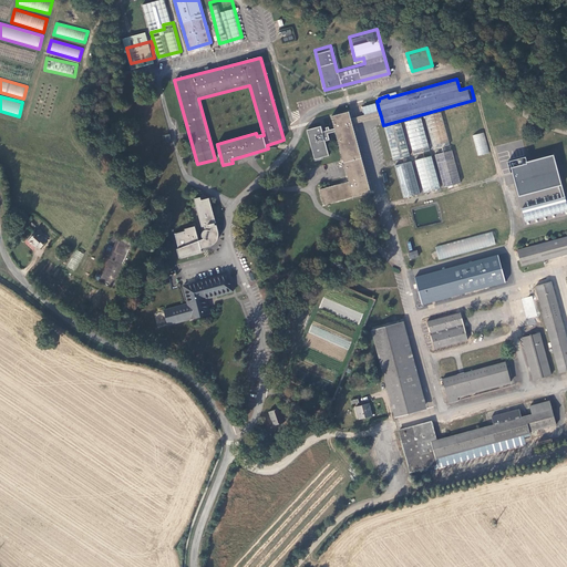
[(362,121),(381,116),(379,110),(378,111),(375,103),(362,106),(364,114),(360,115),(351,117),(353,123),(362,121)]
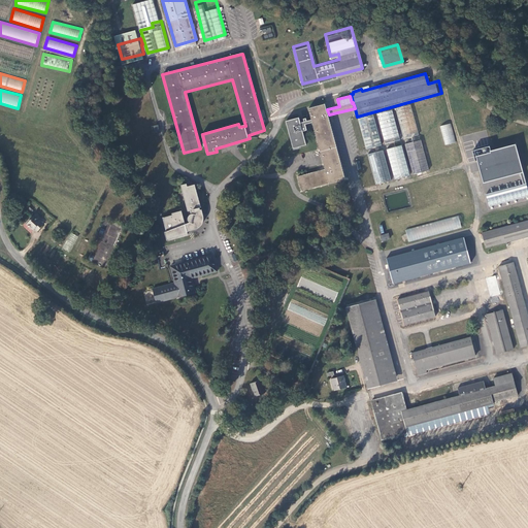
[(326,103),(309,107),(312,120),(307,121),(306,118),(304,119),(305,122),(301,123),(299,118),(287,121),(294,149),(307,144),(303,131),(307,130),(306,124),(312,122),(326,169),(298,176),(302,190),(345,178),(329,114),(327,109),(326,103)]
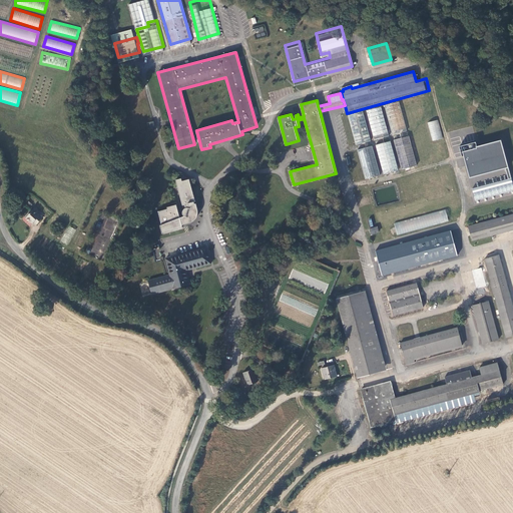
[(408,131),(400,102),(385,106),(392,134),(408,131)]
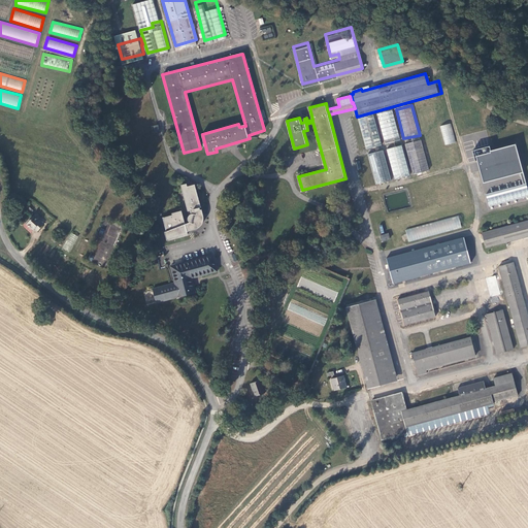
[(399,140),(391,110),(376,114),(385,145),(399,140)]
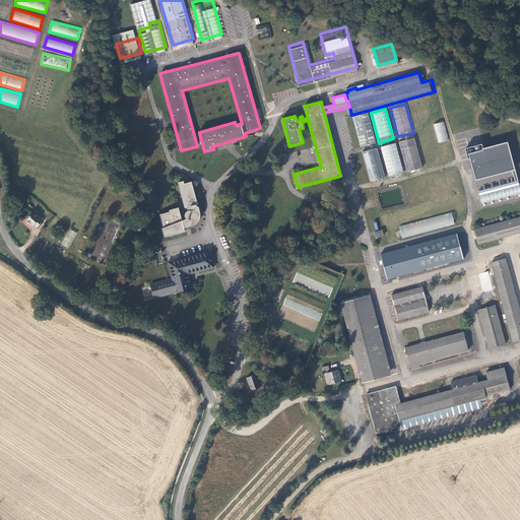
[(367,114),(351,118),(360,148),(374,144),(367,114)]
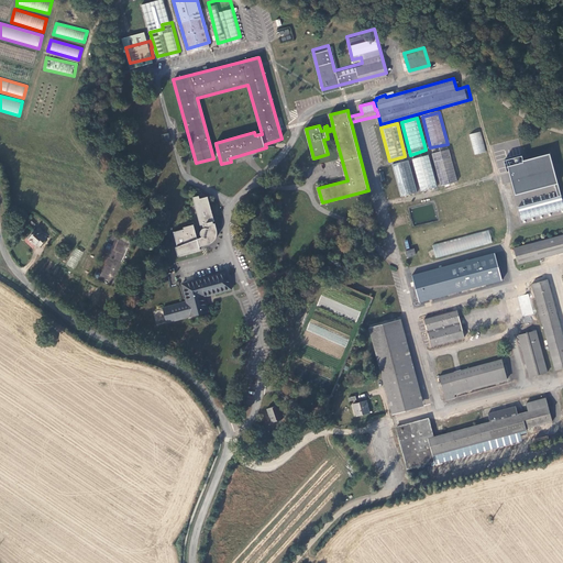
[(481,131),(468,134),(475,155),(486,152),(481,131)]
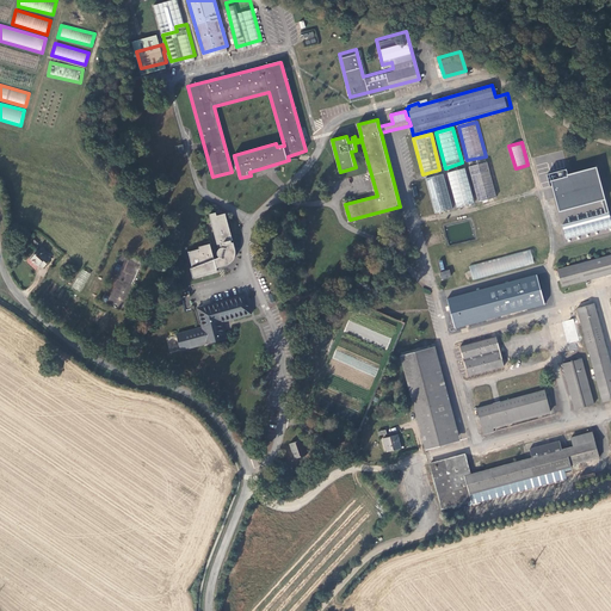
[(497,197),(487,162),(469,167),(479,202),(497,197)]
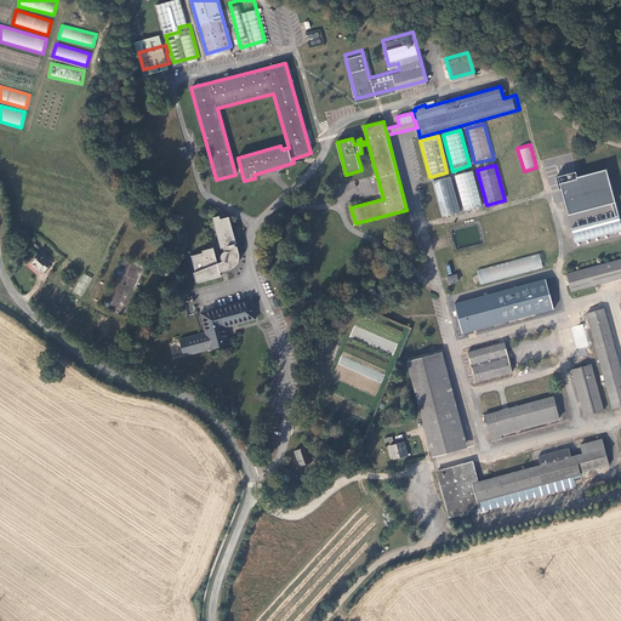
[(607,169),(577,176),(576,172),(556,177),(559,189),(562,188),(569,215),(611,204),(616,203),(607,169)]
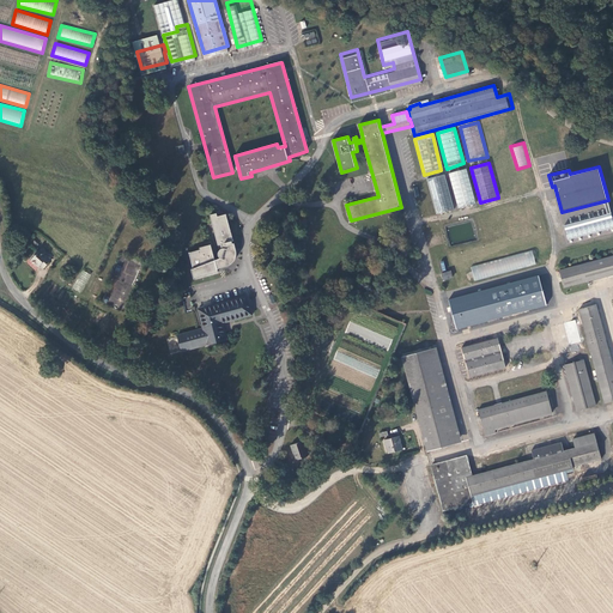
[(475,205),(466,169),(448,175),(457,210),(475,205)]
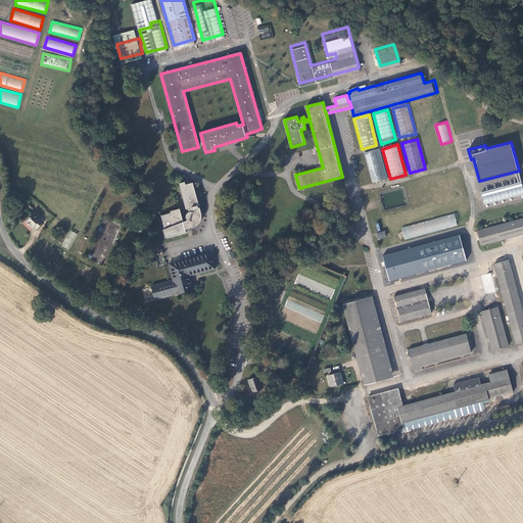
[(386,180),(378,149),(363,153),(371,184),(386,180)]
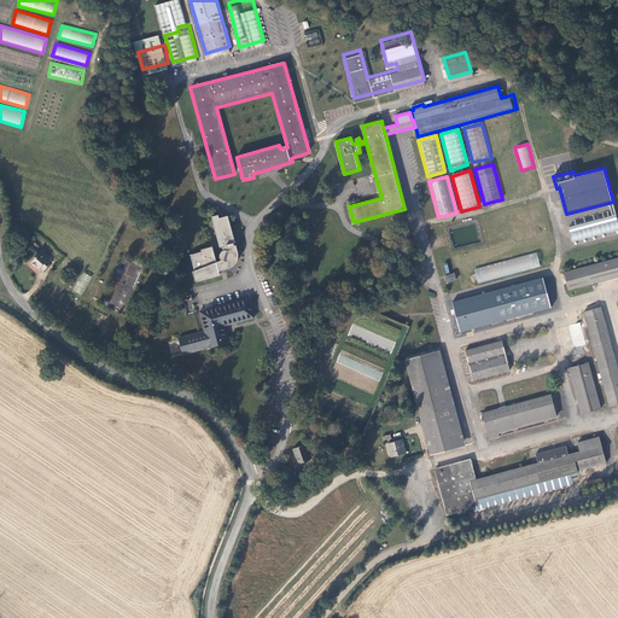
[(569,227),(572,242),(617,229),(617,221),(616,215),(612,216),(569,227)]
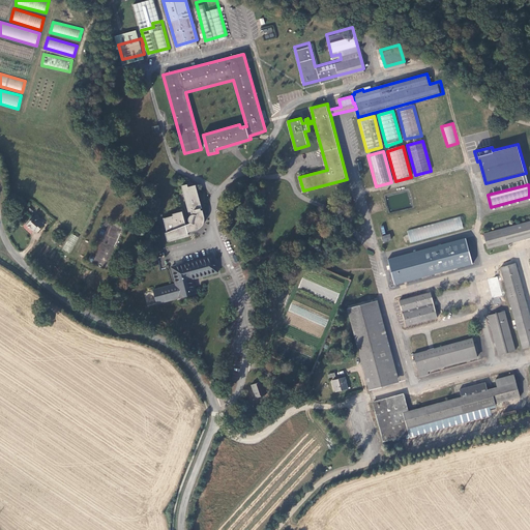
[(163,222),(166,234),(167,236),(164,238),(166,243),(186,238),(186,235),(189,234),(189,232),(196,231),(199,229),(200,226),(201,223),(201,218),(203,218),(202,212),(201,212),(200,209),(201,209),(196,186),(187,188),(186,185),(180,186),(187,211),(189,211),(190,215),(188,216),(187,222),(188,223),(188,225),(183,226),(180,213),(173,214),(173,217),(163,222)]
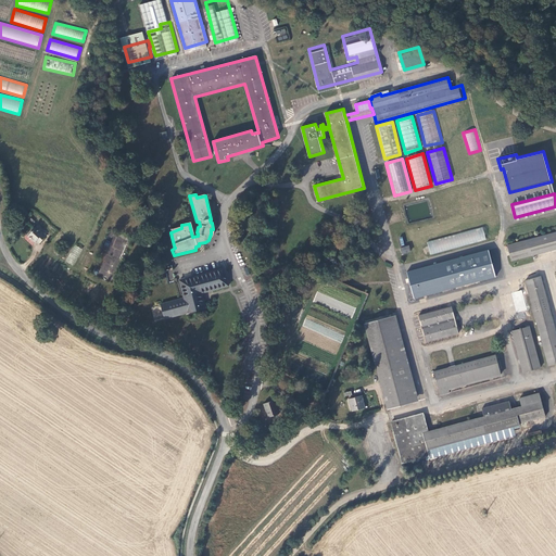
[(36,241),(39,244),(45,237),(35,228),(26,237),(34,244),(36,241)]
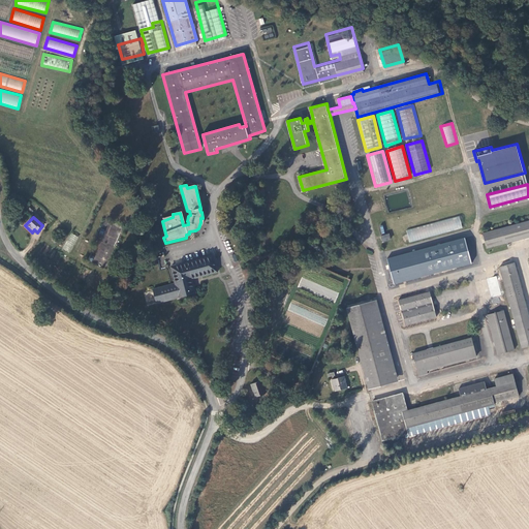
[(460,217),(406,228),(409,242),(462,229),(460,217)]
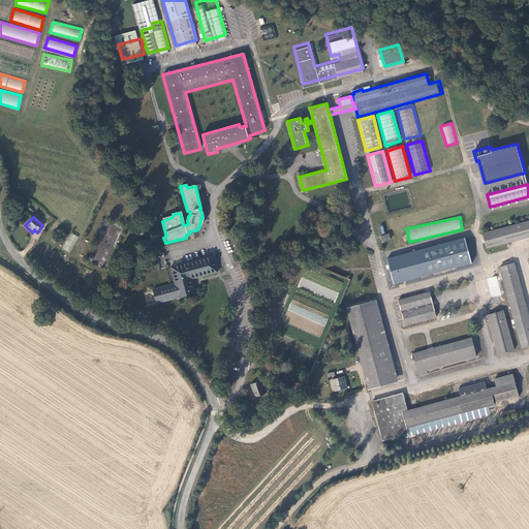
[(528,237),(528,220),(481,234),(486,248),(528,237)]
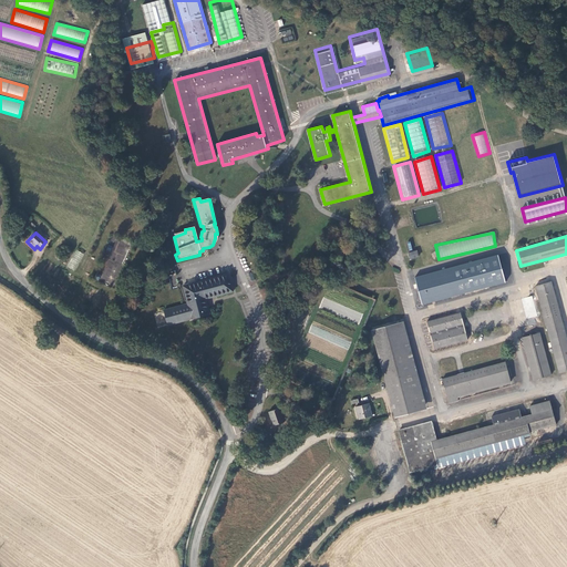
[(116,240),(101,276),(114,281),(129,246),(116,240)]
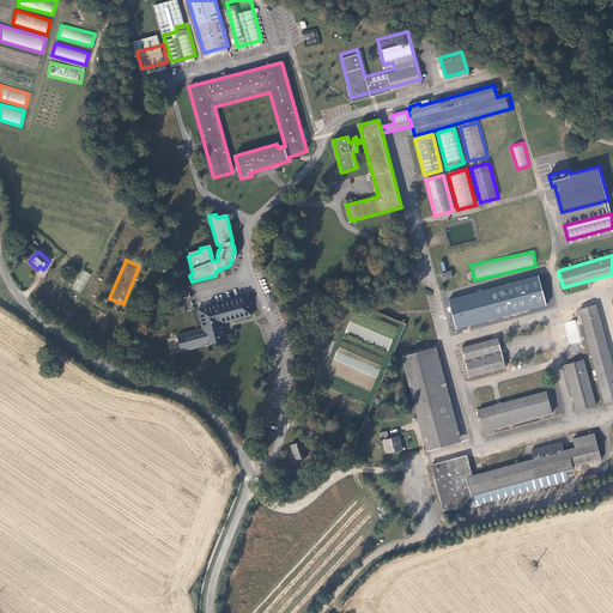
[(82,293),(91,274),(83,269),(73,289),(82,293)]
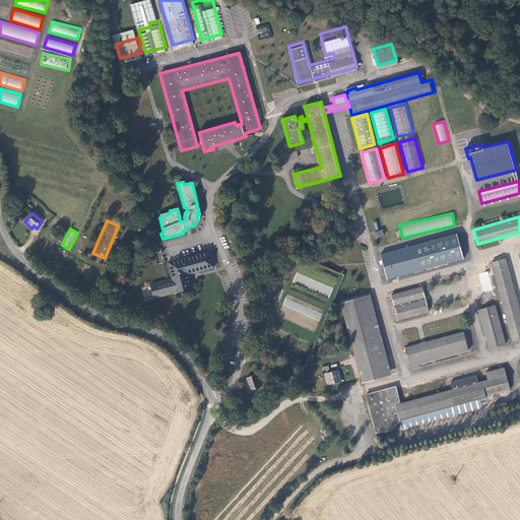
[(463,258),(457,234),(380,254),(386,279),(463,258)]
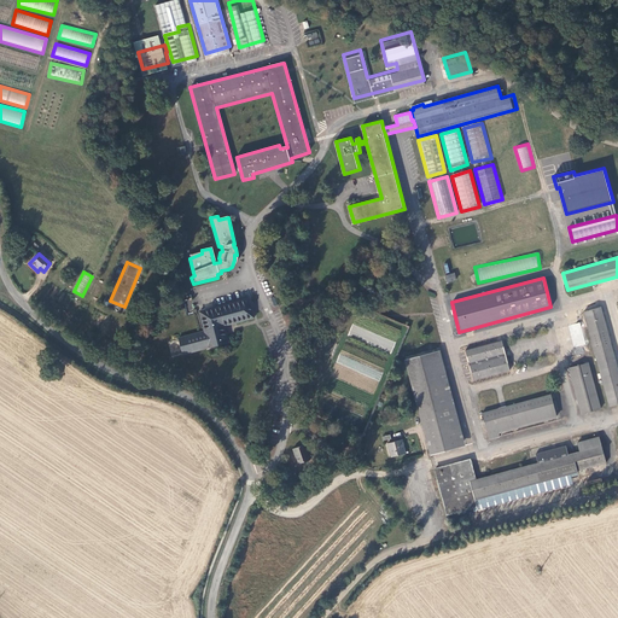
[(251,322),(245,303),(197,316),(203,336),(178,343),(182,359),(208,351),(208,354),(227,348),(222,331),(251,322)]
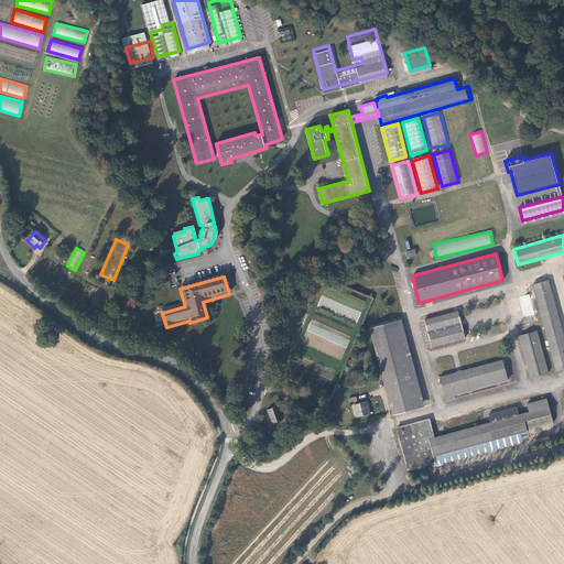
[(548,281),(531,285),(543,329),(560,325),(548,281)]
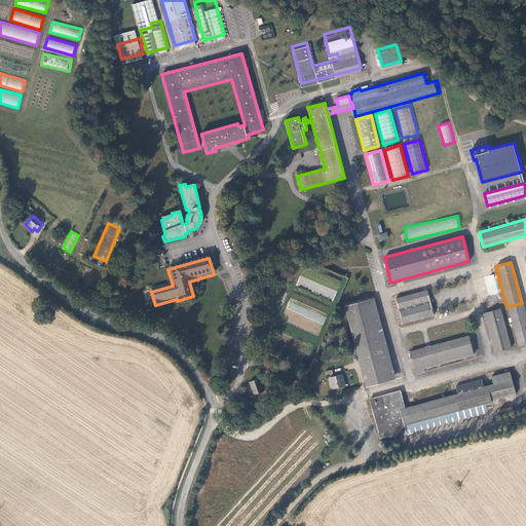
[(487,295),(497,294),(494,274),(484,276),(487,295)]
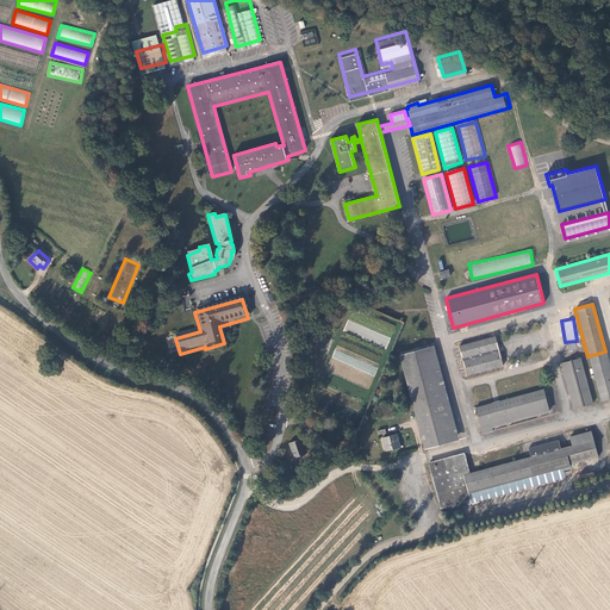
[(363,340),(368,329),(348,319),(343,331),(363,340)]
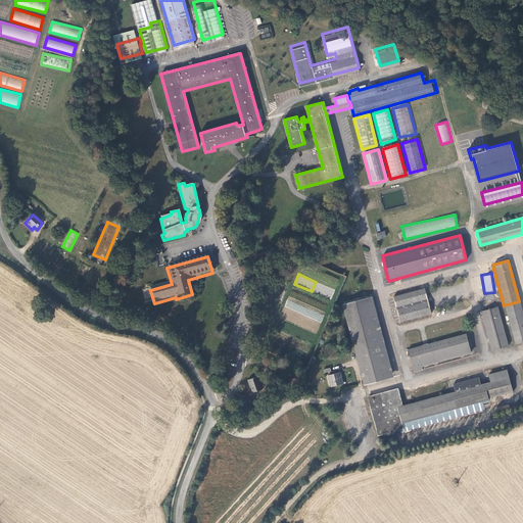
[(331,298),(334,289),(330,288),(329,291),(327,291),(325,296),(331,298)]
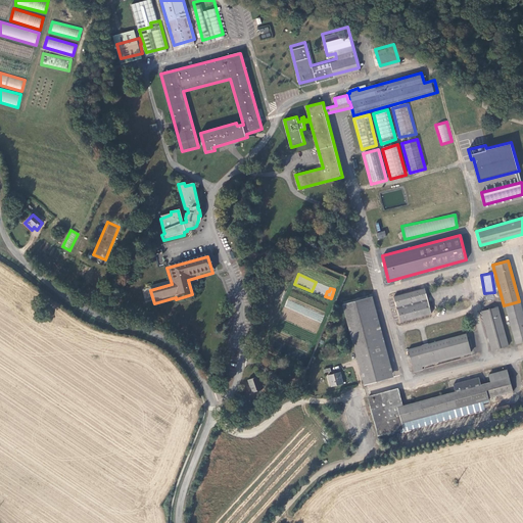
[(430,315),(424,289),(393,296),(399,323),(430,315)]
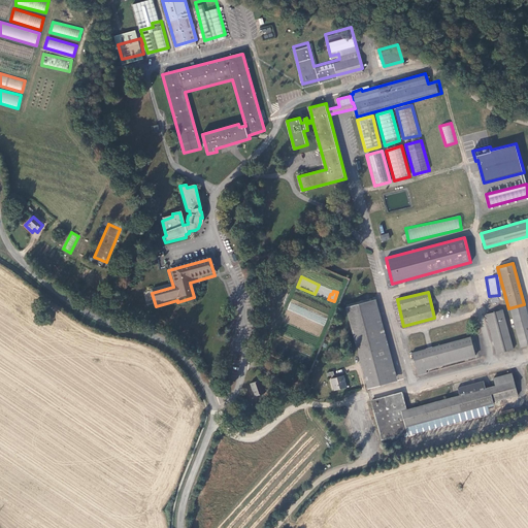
[(398,381),(376,300),(345,308),(367,389),(398,381)]
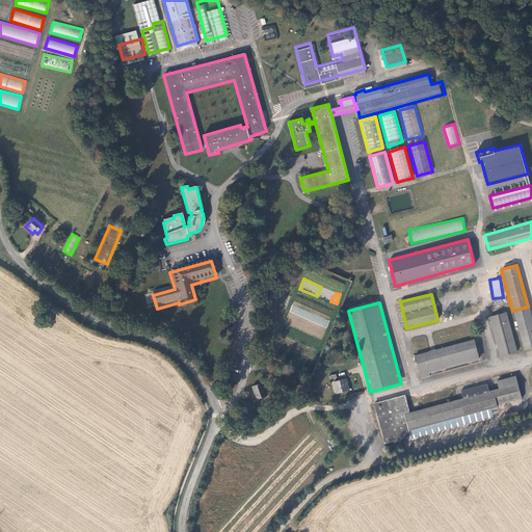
[(512,311),(525,351),(531,348),(531,320),(528,307),(512,311)]
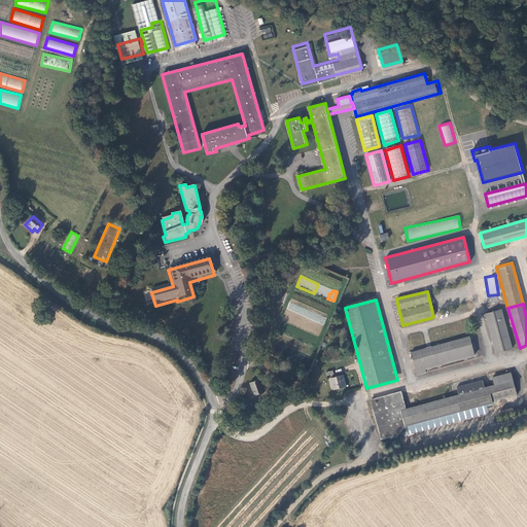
[(512,348),(501,311),(483,316),(493,354),(512,348)]
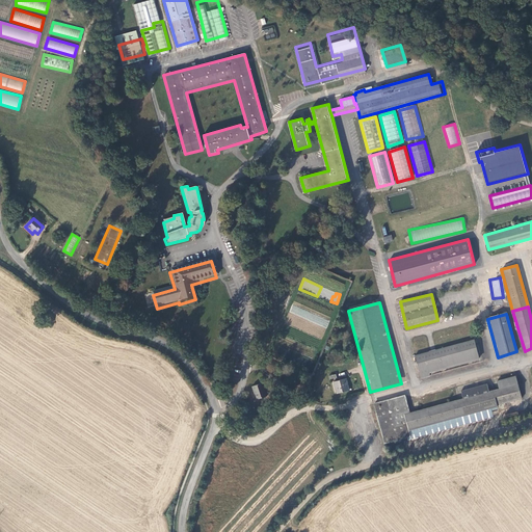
[(429,376),(483,362),(478,339),(415,356),(421,381),(430,379),(429,376)]
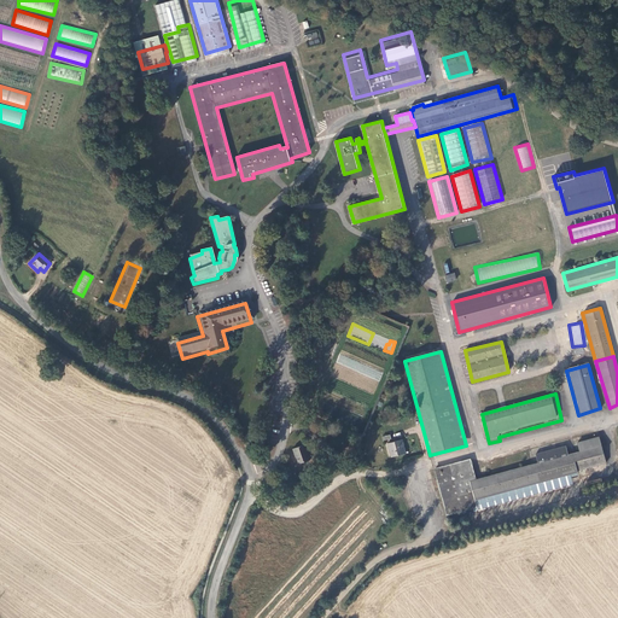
[(479,507),(572,478),(571,473),(579,471),(578,467),(607,459),(600,433),(578,441),(581,449),(570,453),(569,452),(567,443),(537,452),(541,460),(540,460),(478,478),(472,458),(436,467),(447,509),(448,512),(460,509),(461,512),(468,511),(467,506),(478,503),(479,507)]
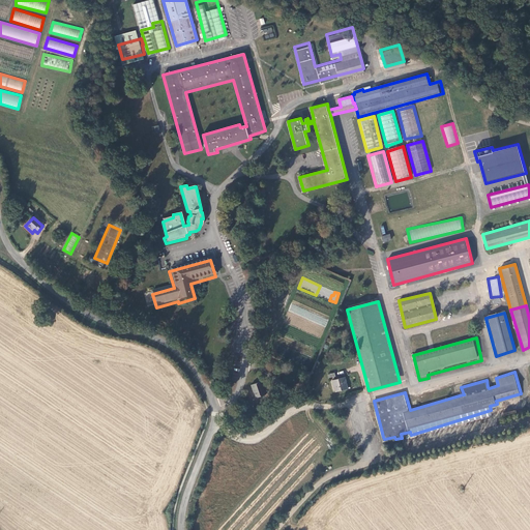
[(349,387),(345,375),(332,379),(335,390),(349,387)]
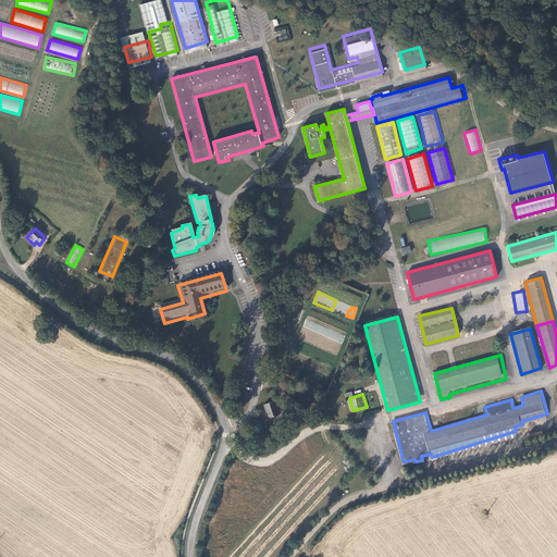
[(280,415),(275,400),(263,404),(269,418),(280,415)]
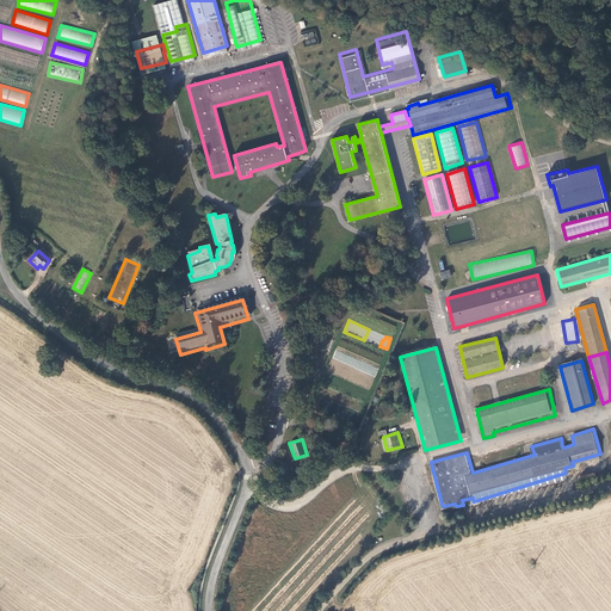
All buildings are outlined.
